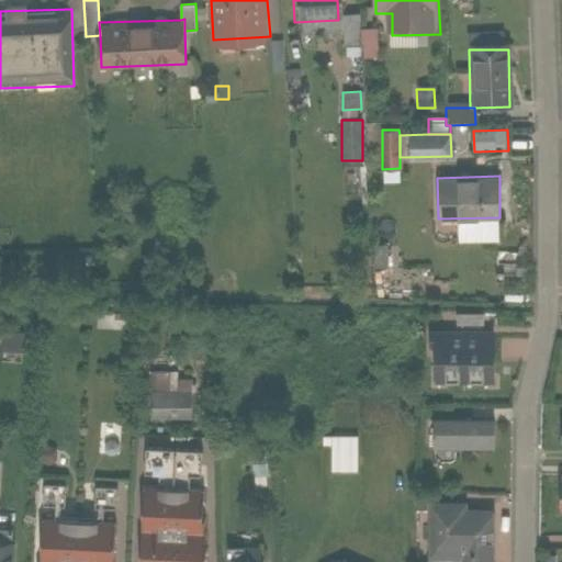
[(395,233),(395,221),(384,221),(384,233),(395,233)]
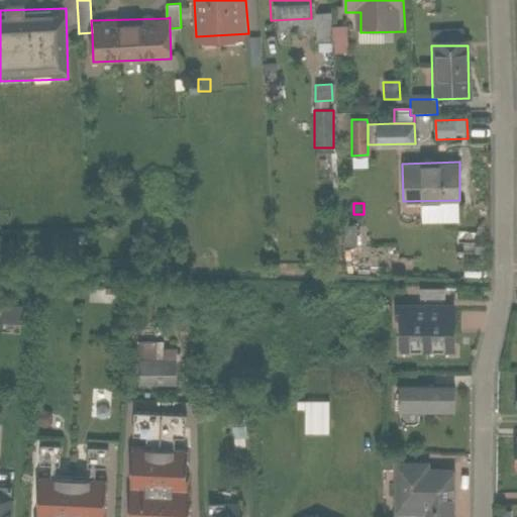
[(360,276),(358,224),(344,224),(346,276),(360,276)]
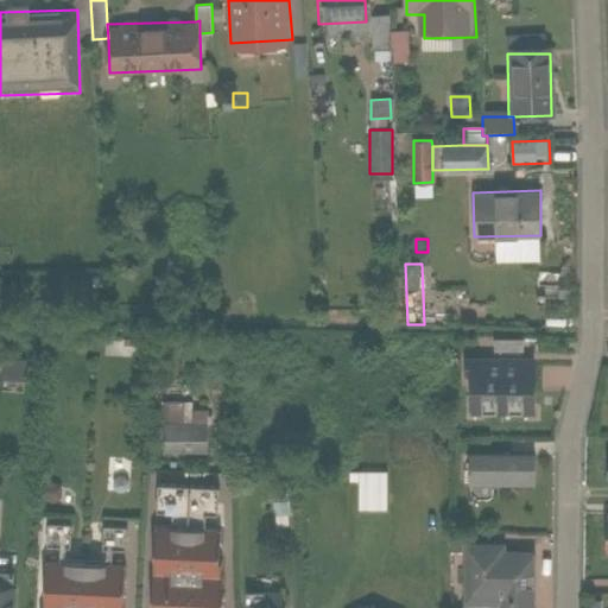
[(524,339),(494,339),(494,352),(524,352),(524,339)]
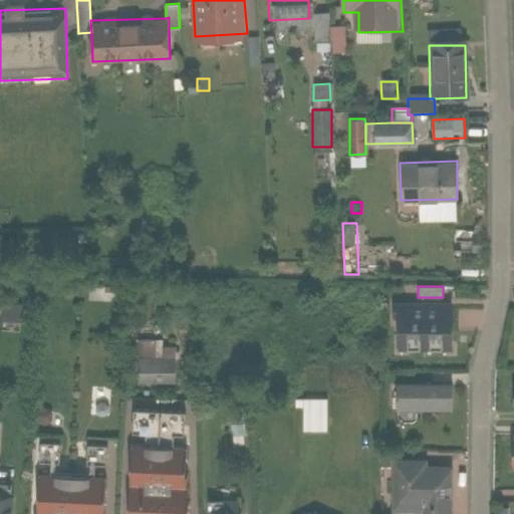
[(398,350),(426,350),(426,304),(399,303),(398,350)]
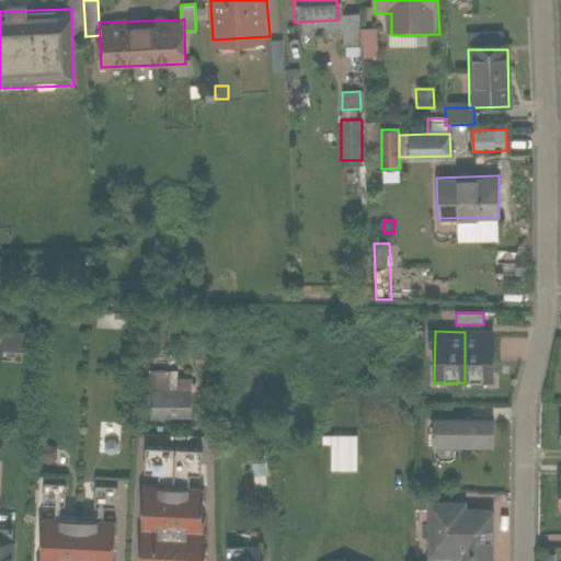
[(465,382),(494,384),(494,332),(465,332),(465,382)]
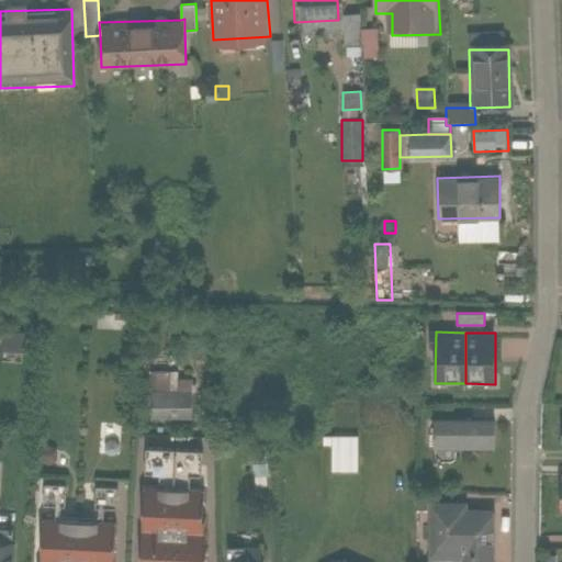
[(178,372),(160,372),(160,389),(157,389),(157,412),(199,412),(199,388),(178,388),(178,372)]
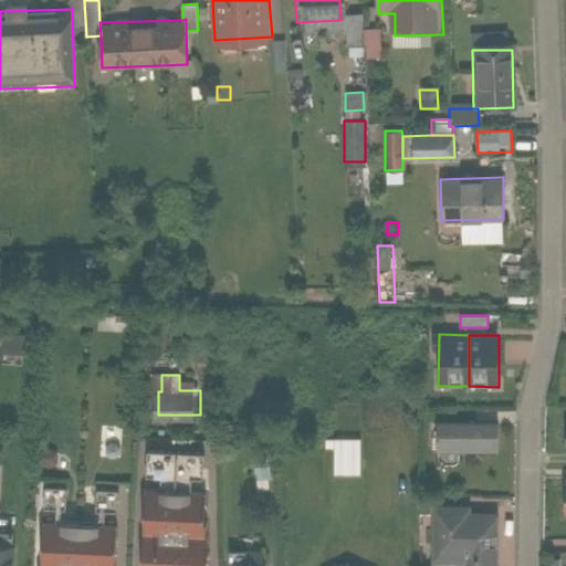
[(498,452),(498,425),(438,425),(438,452),(498,452)]
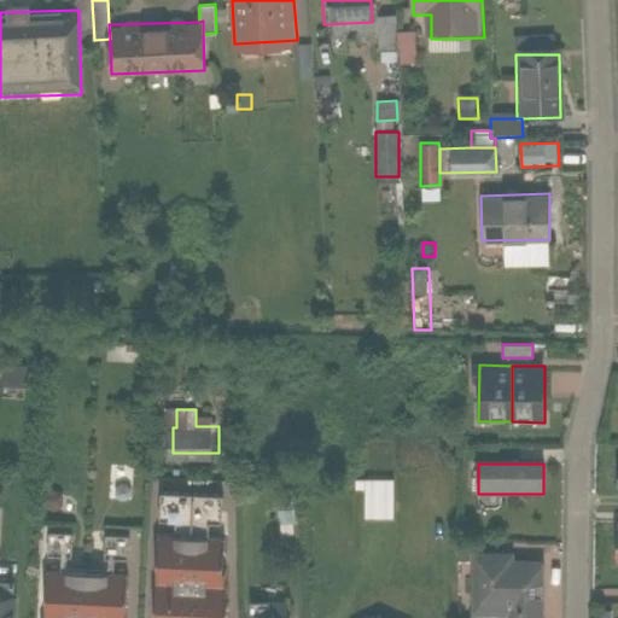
[(394,520),(394,481),(353,479),(353,489),(365,489),(363,520),(394,520)]
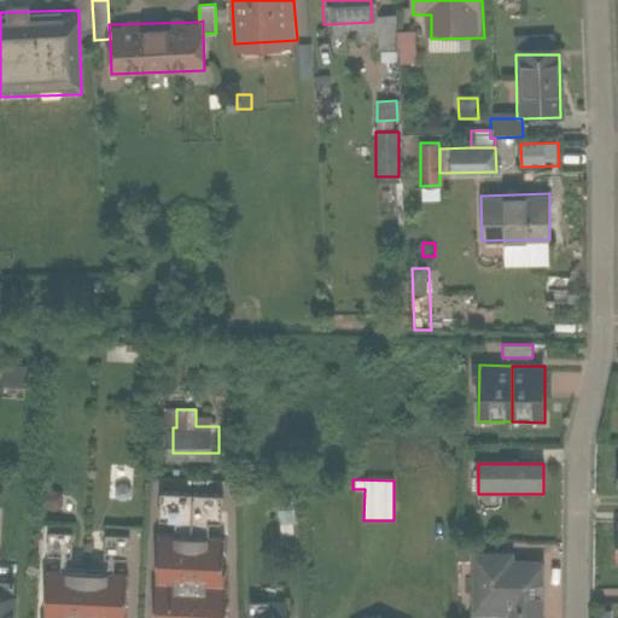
[(191,495),(161,494),(161,520),(176,520),(176,531),(190,531),(191,523),(191,495)]
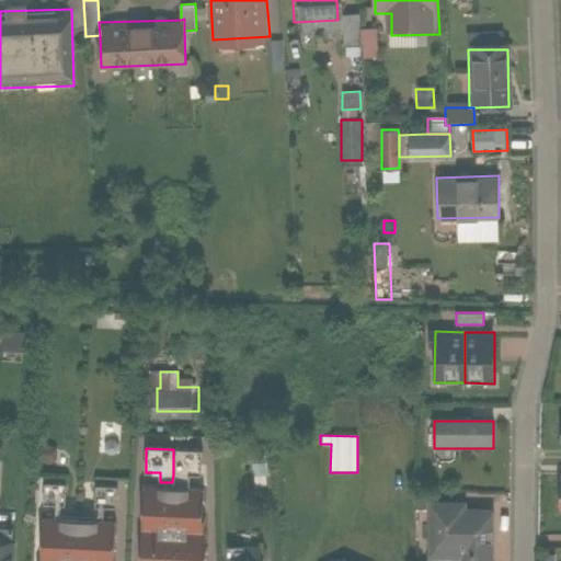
[(203,449),(173,449),(173,474),(202,476),(203,449)]
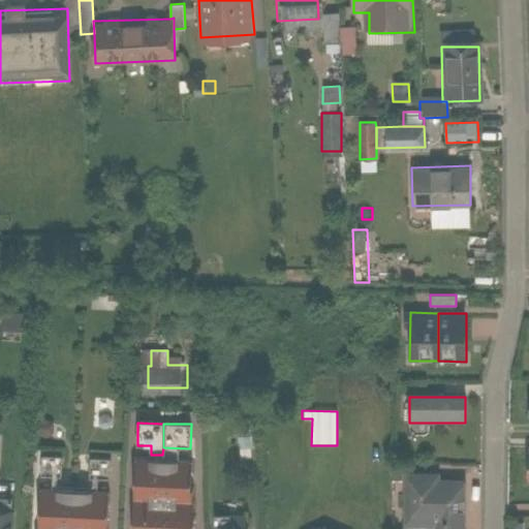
[(97,476),(115,477),(116,457),(98,456),(97,476)]
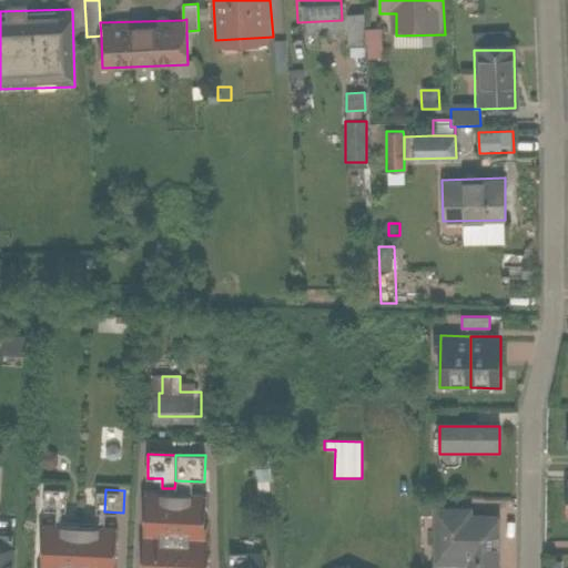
[(67,492),(44,490),(44,509),(66,510),(67,492)]
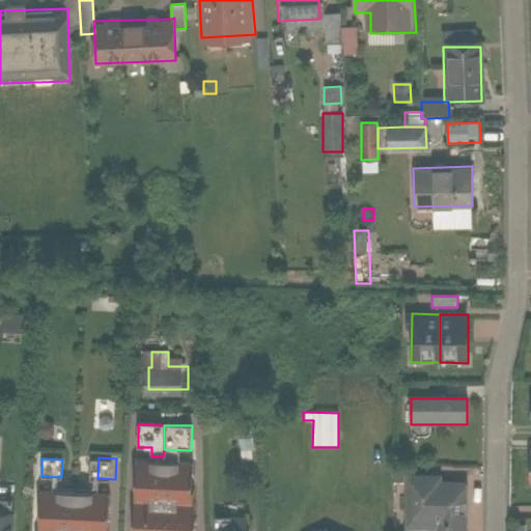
[(133,504),(196,506),(197,465),(135,463),(133,504)]
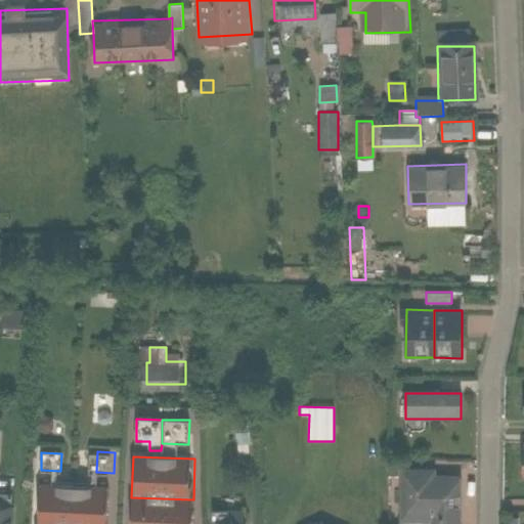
[(435,471),(399,470),(398,523),(460,523),(461,478),(435,478),(435,475),(435,471)]
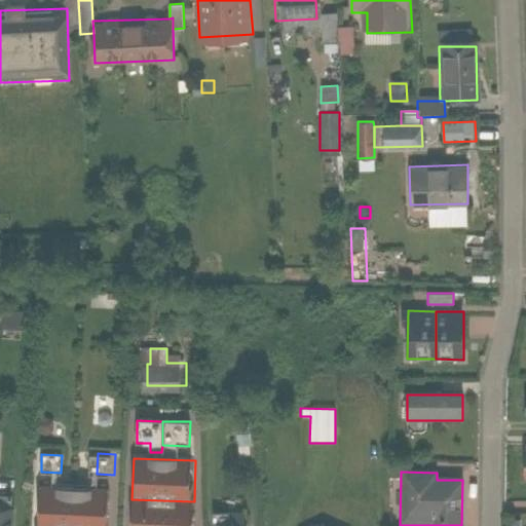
[(39,525),(106,525),(108,492),(41,489),(39,525)]
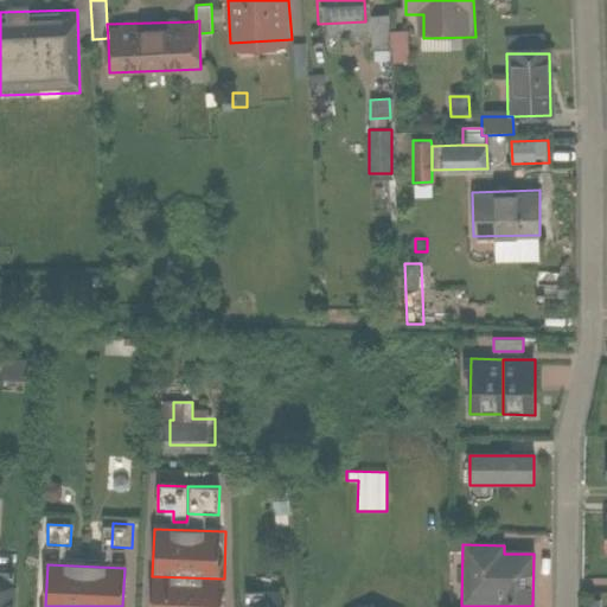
[(151,606),(222,606),(224,579),(152,576),(151,606)]
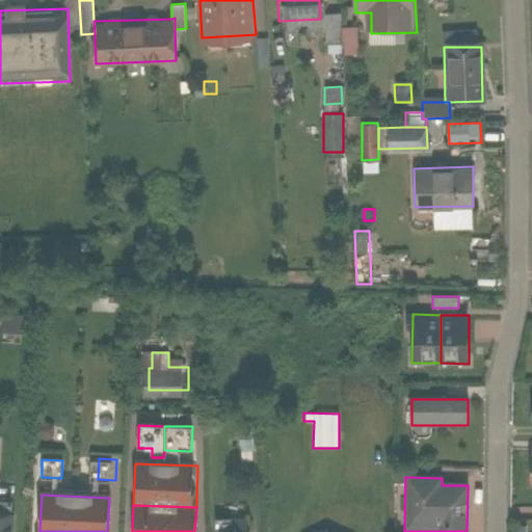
[(19,531),(20,514),(0,513),(0,531),(19,531)]
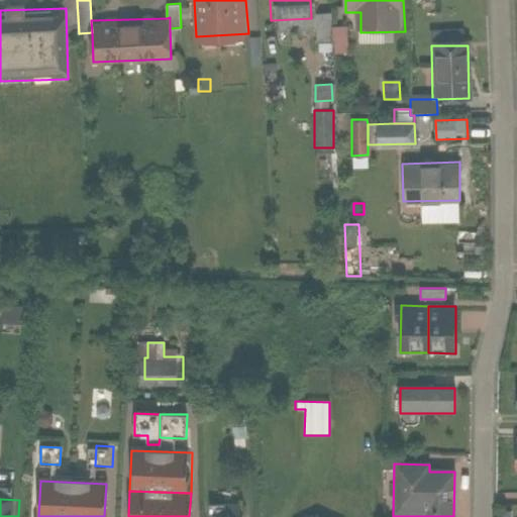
[(249,516),(249,508),(211,510),(211,516),(249,516)]
